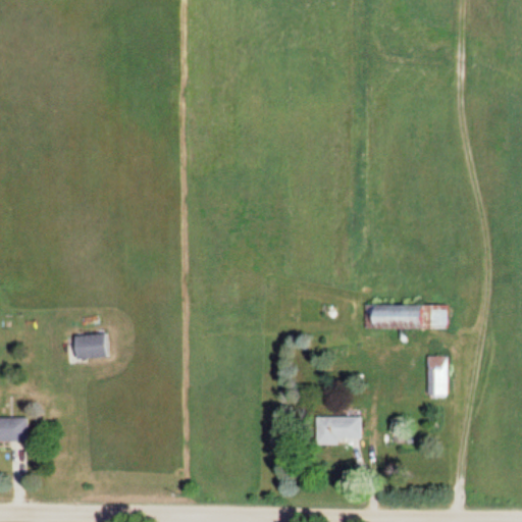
[(447,327),(447,303),(364,303),(364,327),(447,327)]
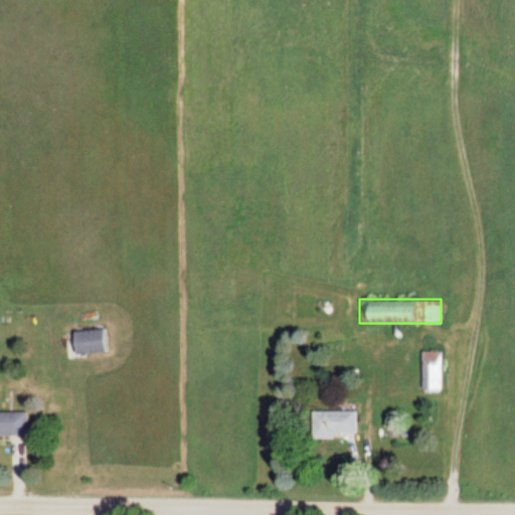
[(72,329),(72,352),(104,352),(104,329),(72,329)]
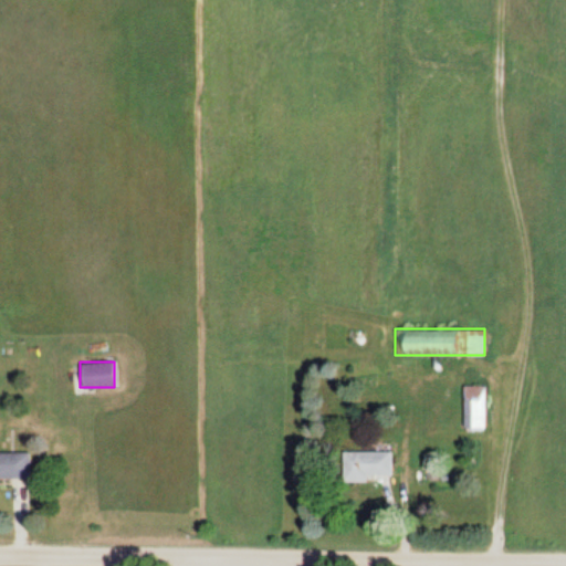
[(485,385),(463,385),(463,429),(485,429),(485,385)]
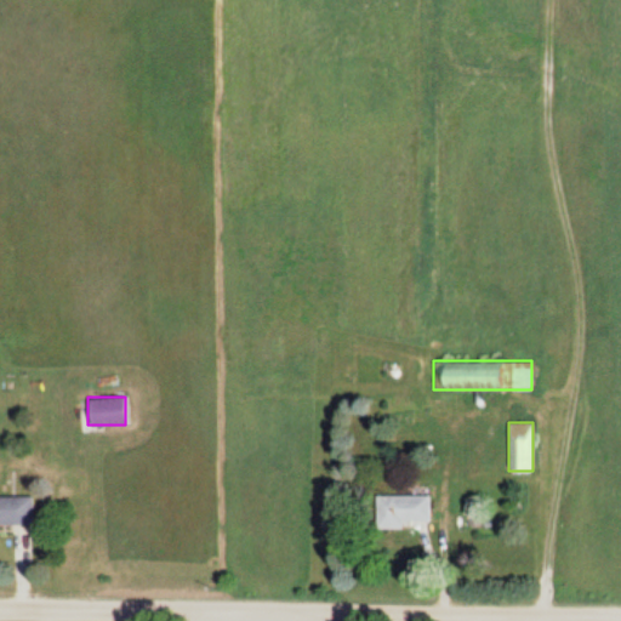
[(429,494),(376,494),(376,527),(429,527),(429,494)]
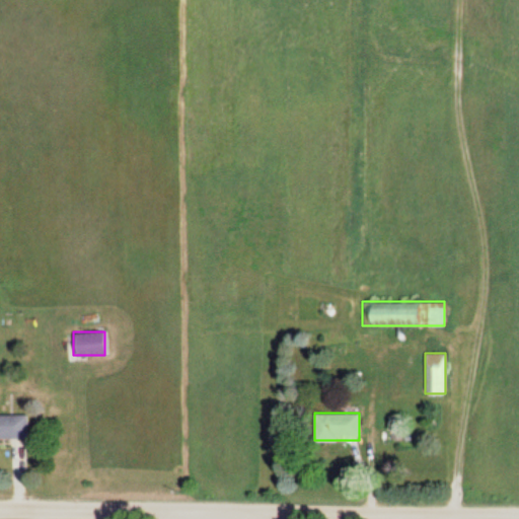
[(0,439),(27,440),(27,414),(0,414),(0,439)]
